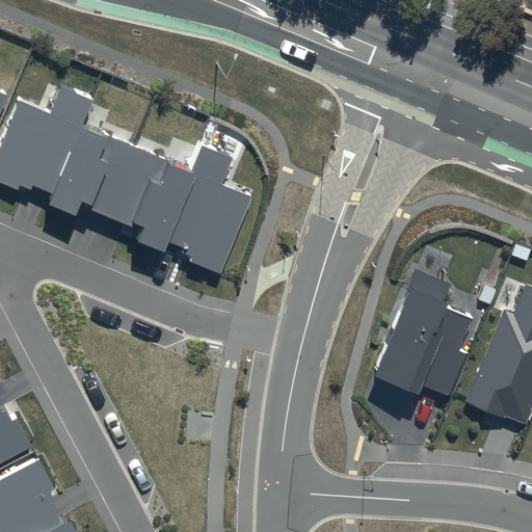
[(189,261),(219,273),(250,196),(220,184),(232,157),(201,144),(189,171),(80,126),(91,99),(59,86),(49,112),(18,100),(0,142),(0,181),(17,189),(19,184),(29,189),(31,184),(51,192),(47,203),(73,213),(79,200),(85,203),(84,207),(130,225),(132,221),(140,225),(135,240),(161,250),(166,240),(182,247),(180,251),(190,256),(189,261)]
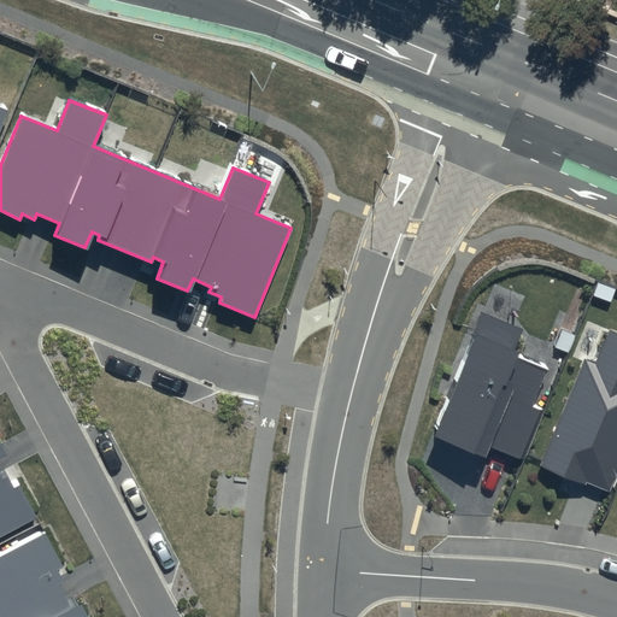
[(593,295),(610,303),(615,291),(598,283),(593,295)]
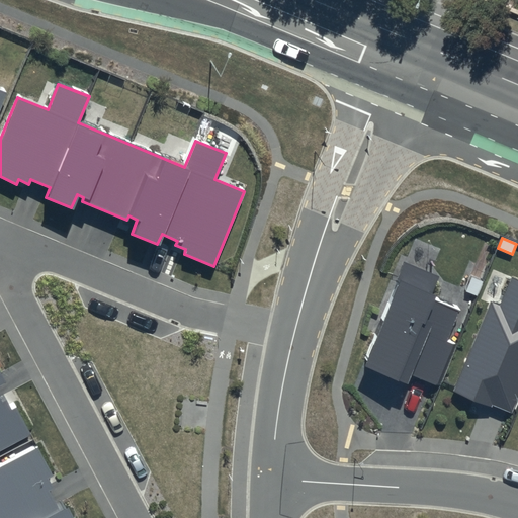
[(409,374),(435,385),(452,344),(445,341),(458,311),(429,298),(438,276),(405,262),(364,359),(408,376),(409,374)]
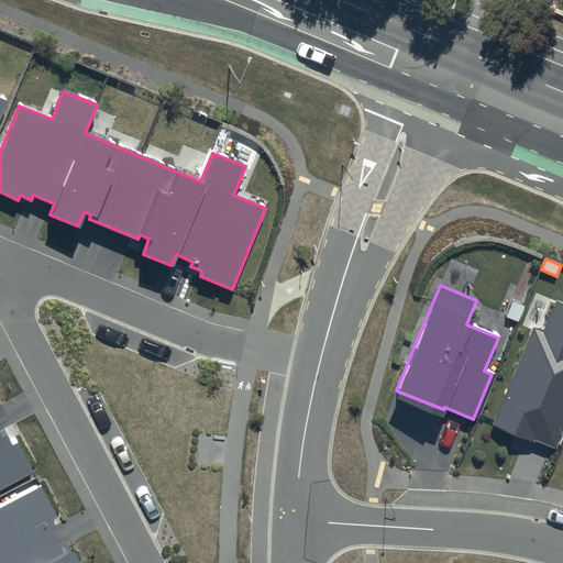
[(534,441),(554,449),(562,429),(562,305),(554,301),(542,332),(532,328),(492,424),(533,442),(534,441)]
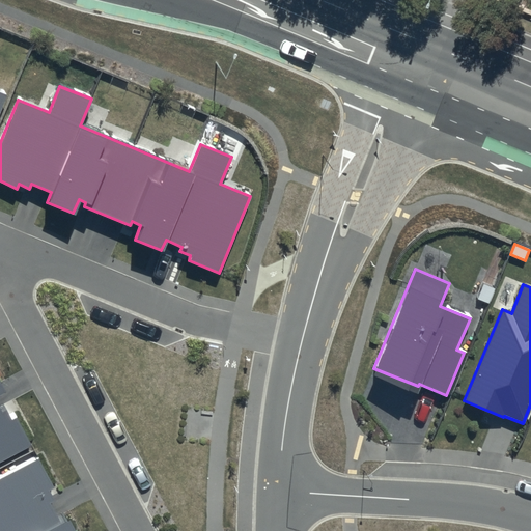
[(0,462),(30,445),(16,417),(10,420),(4,408),(0,410),(0,409),(0,393),(4,391),(0,384),(0,462)]
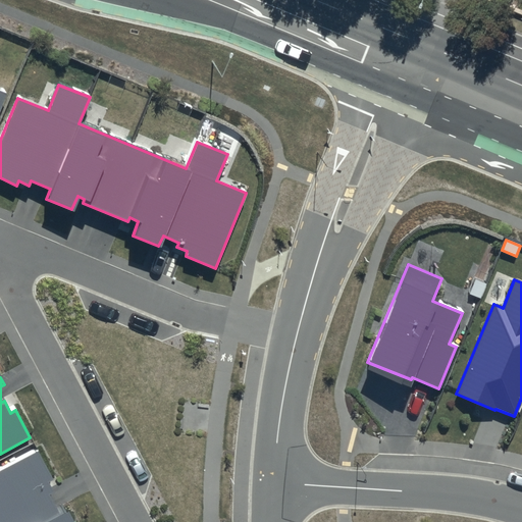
[(72,521),(67,511),(60,515),(49,494),(53,491),(48,482),(52,479),(37,451),(0,470),(0,521),(72,521)]
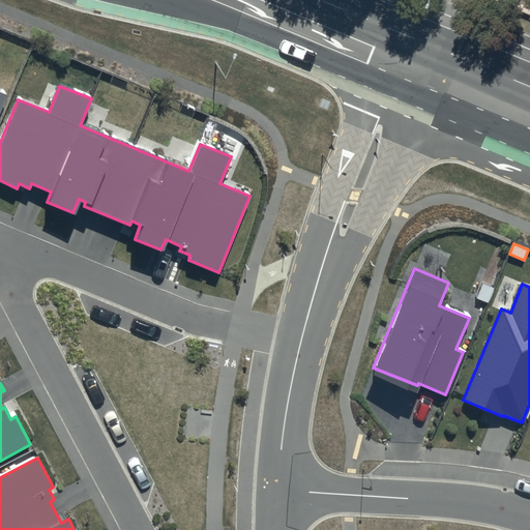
All buildings are outlined.
